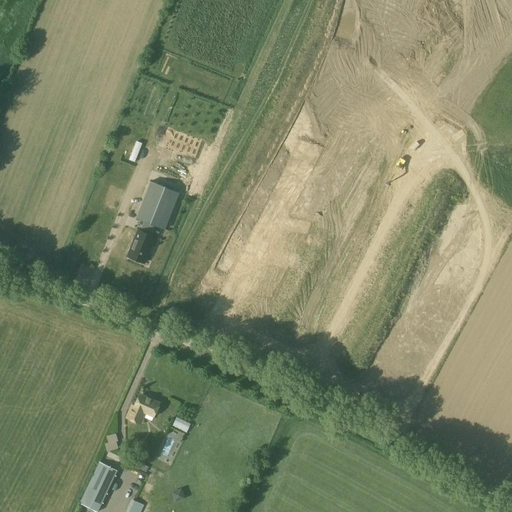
[(136,157),(141,142),(137,141),(131,155),(136,157)]
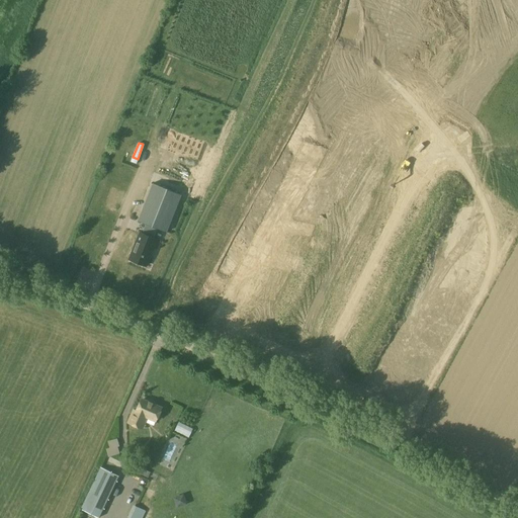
[(181,195),(153,183),(138,222),(149,226),(156,229),(166,233),(181,195)]
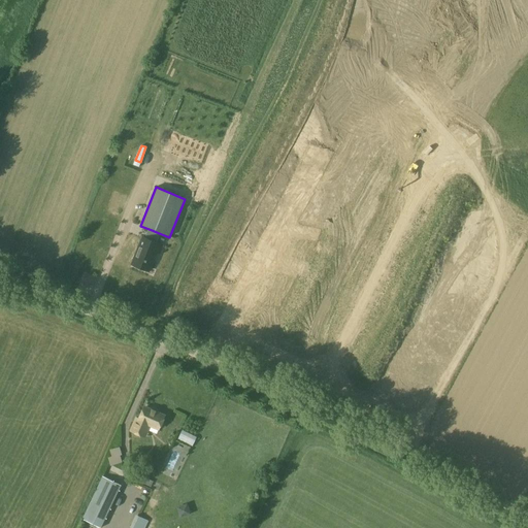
[(159,233),(152,230),(147,239),(142,237),(132,264),(149,271),(160,244),(156,242),(159,233)]
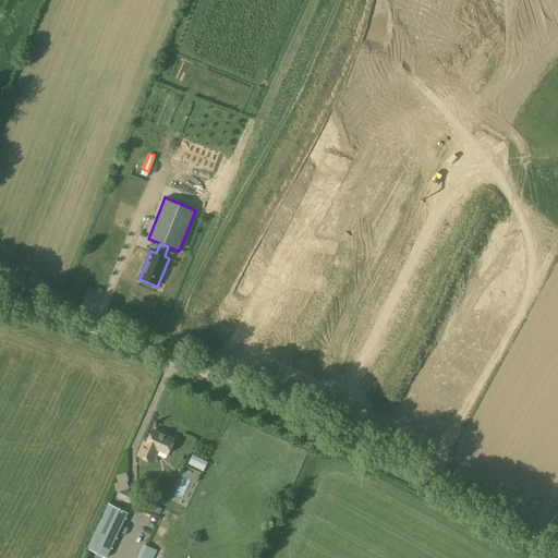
[(167,435),(166,433),(161,432),(159,433),(158,434),(152,432),(147,443),(144,441),(142,446),(145,447),(141,457),(150,461),(157,448),(169,452),(173,440),(166,437),(167,435)]
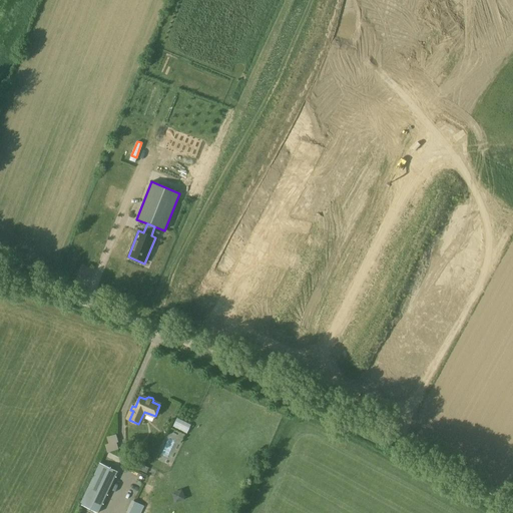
[(107,451),(119,449),(116,434),(107,435),(108,443),(105,443),(107,451)]
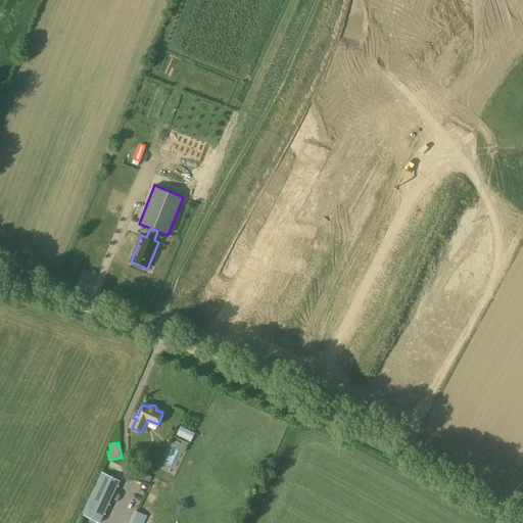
[(99,522),(121,480),(101,472),(81,514),(99,522)]
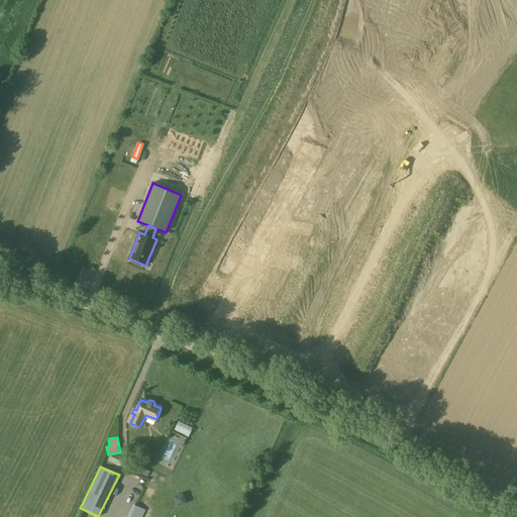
[(173,496),(177,506),(187,502),(183,492),(173,496)]
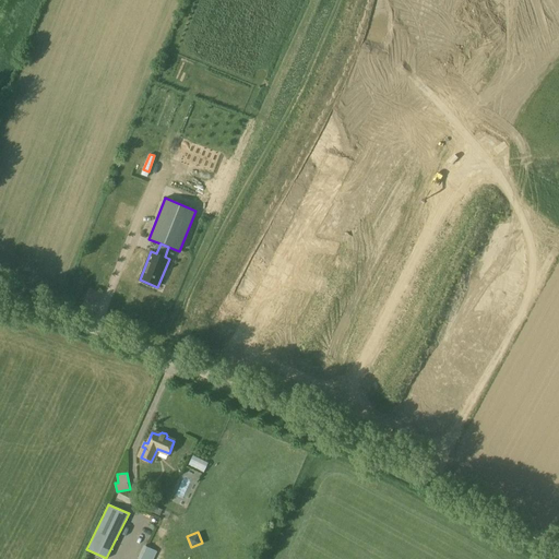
[(139,558),(153,558),(157,551),(143,545),(138,558),(139,558)]
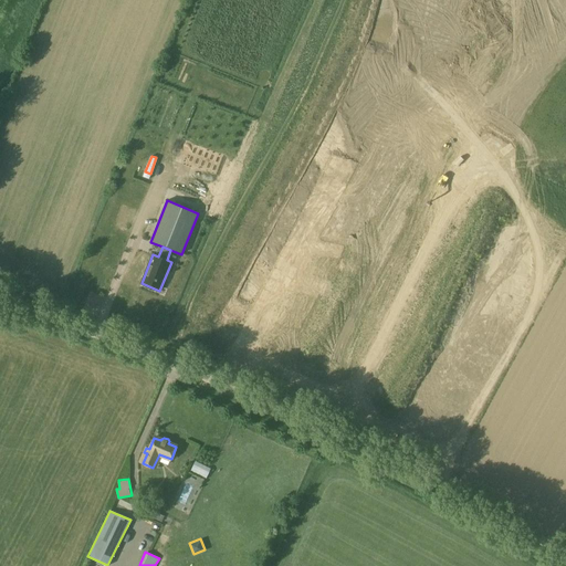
All buildings are outlined.
